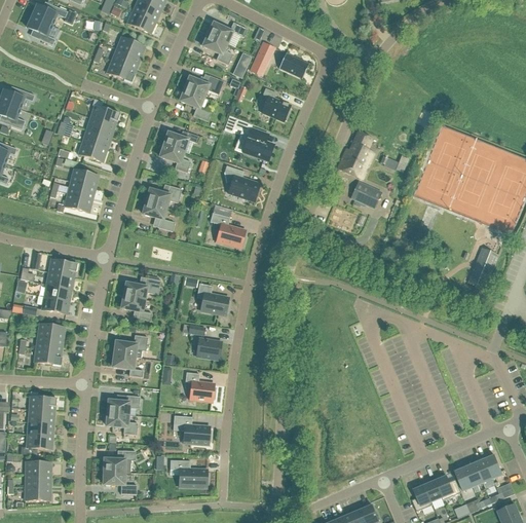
[(138,0),(133,10),(156,22),(161,10),(140,0),(138,0)]
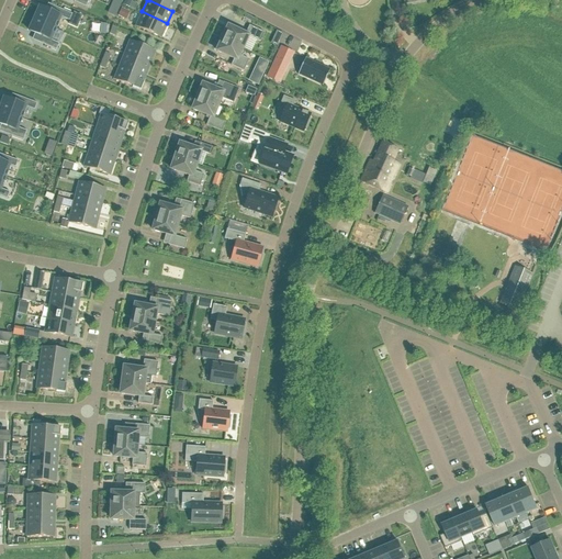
[(149,0),(172,11),(177,0),(149,0)]
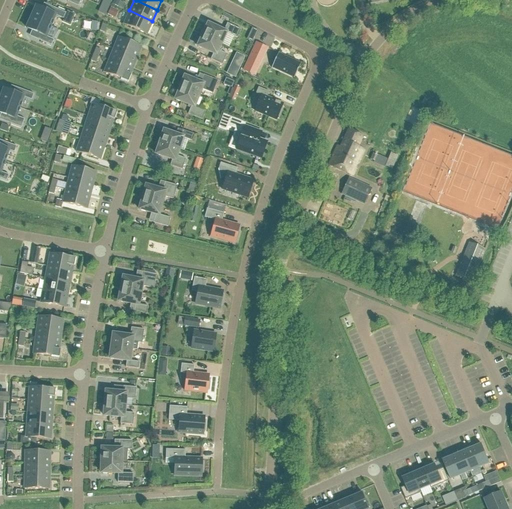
[(55,13),(63,17),(62,19),(70,22),(75,12),(67,9),(66,11),(55,6),(52,11),(41,6),(36,4),(35,7),(34,7),(31,14),(32,14),(31,15),(50,23),(55,13)]
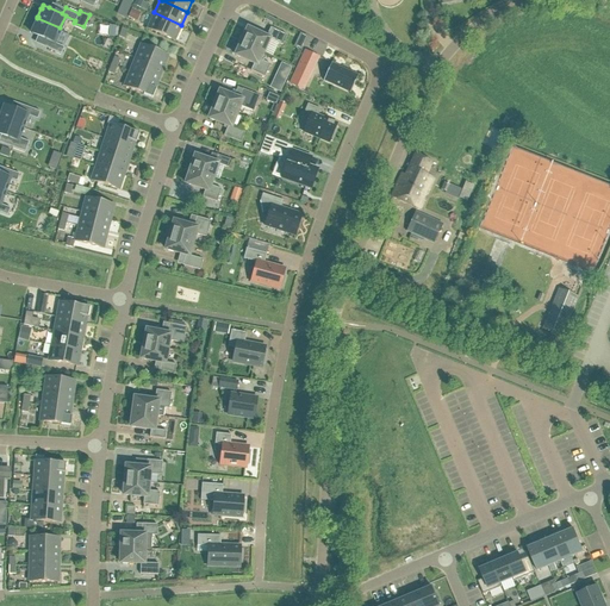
[(137,18),(141,10),(132,6),(128,14),(137,18)]
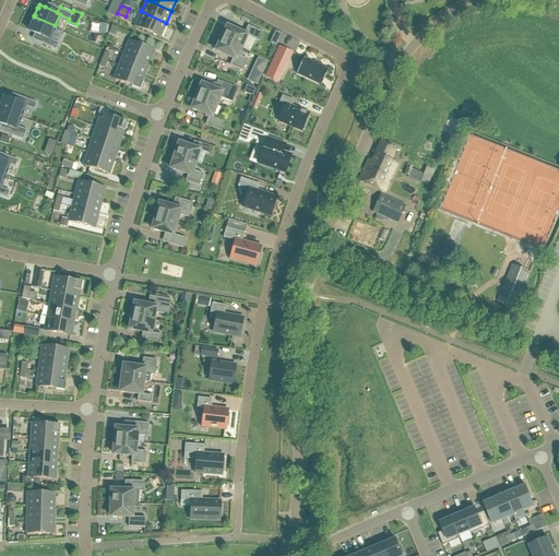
[(141,11),(135,23),(159,35),(166,23),(141,11)]
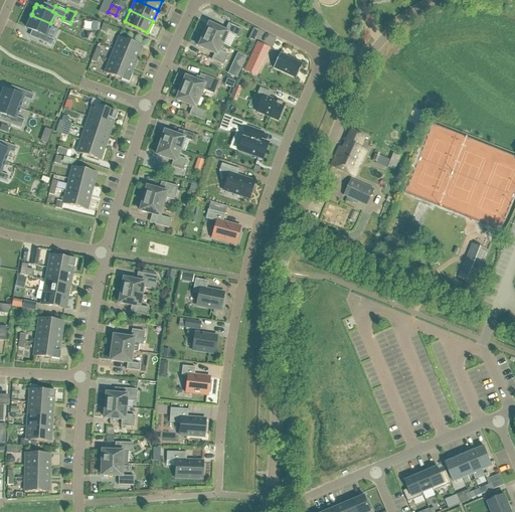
[(28,23),(27,25),(32,28),(43,33),(40,39),(52,44),(56,35),(47,31),(50,23),(31,15),(31,16),(30,15),(27,22),(28,23)]
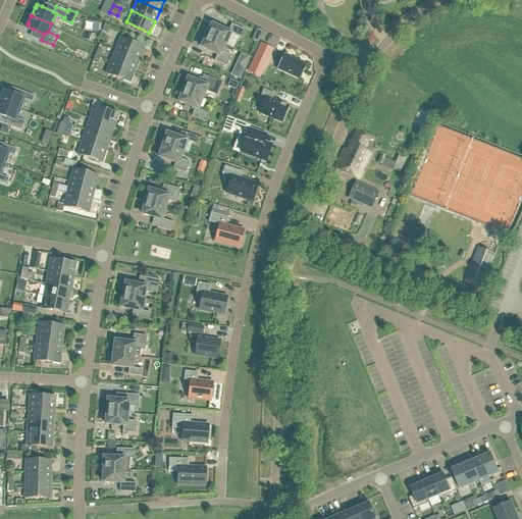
[(208,27),(205,33),(225,42),(230,31),(242,37),(246,28),(231,21),(227,30),(212,22),(210,28),(208,27)]
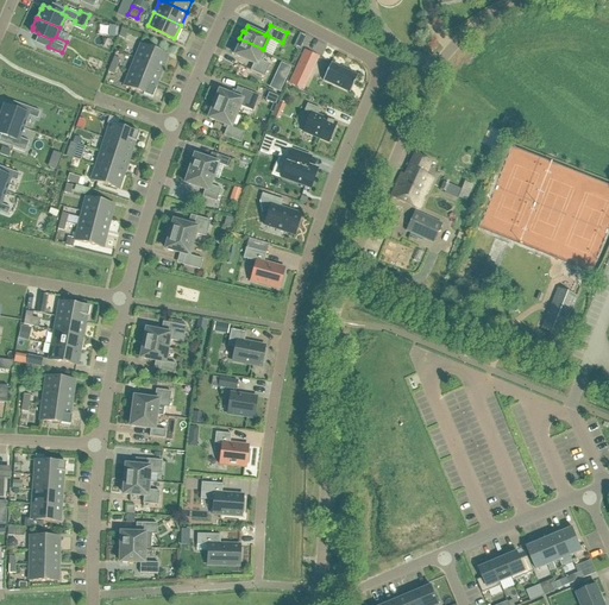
[(300,30),(296,36),(305,39),(307,33),(300,30)]
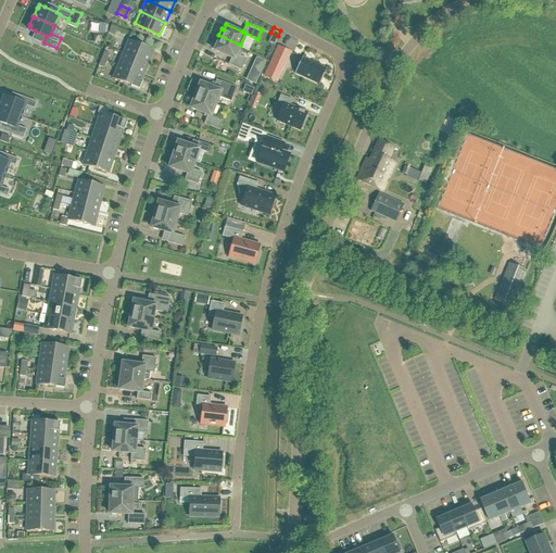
[(240,45),(218,35),(215,42),(217,42),(214,48),(231,55),(228,62),(241,67),(247,57),(237,52),(240,45)]
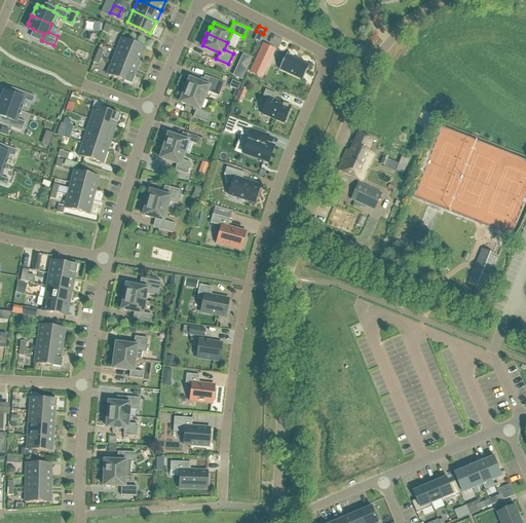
[(121,36),(116,48),(140,58),(145,46),(121,36)]
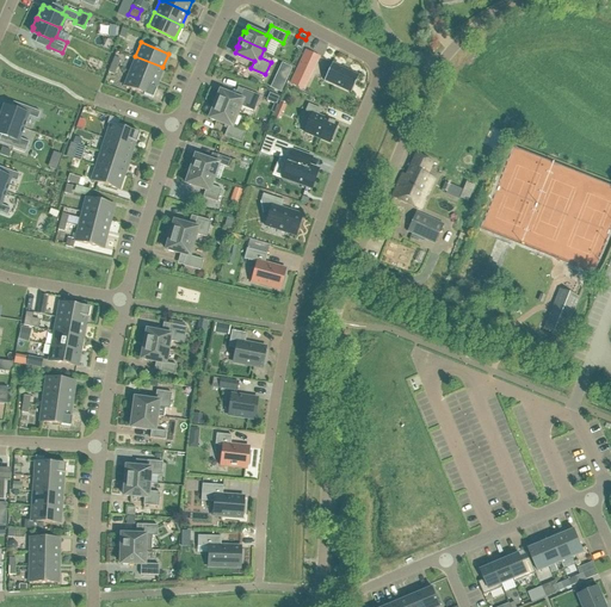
[(304,47),(294,73),(309,80),(320,54),(304,47)]
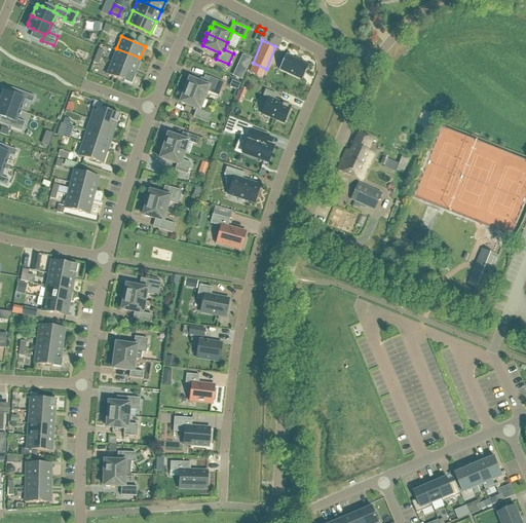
[(116,48),(112,60),(136,70),(140,58),(116,48)]
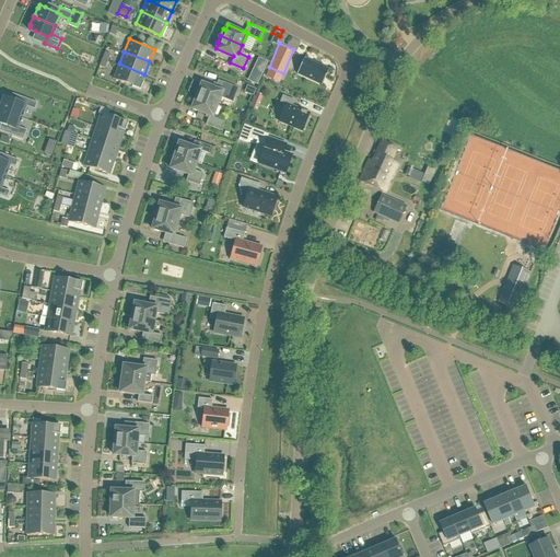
[(258,55),(252,68),(261,73),(268,60),(258,55)]
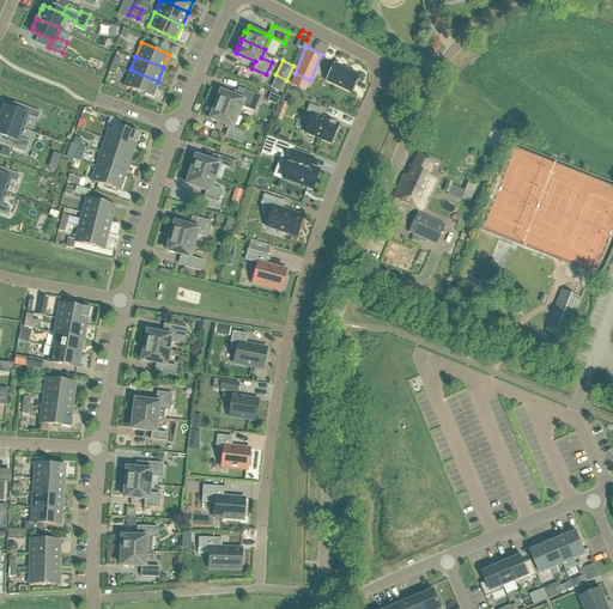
[(325,78),(352,91),(360,73),(333,61),(325,78)]
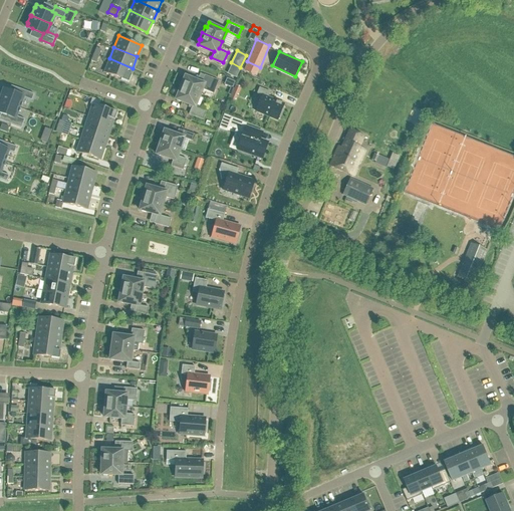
[(133,68),(109,58),(104,70),(120,76),(120,77),(129,80),(132,73),(131,72),(133,68)]
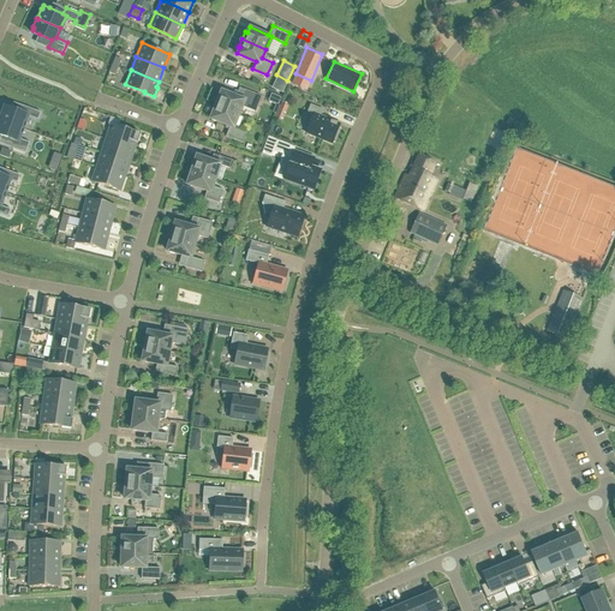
[(222,87),(216,102),(239,111),(242,105),(255,109),(261,94),(244,88),(242,95),(222,87)]
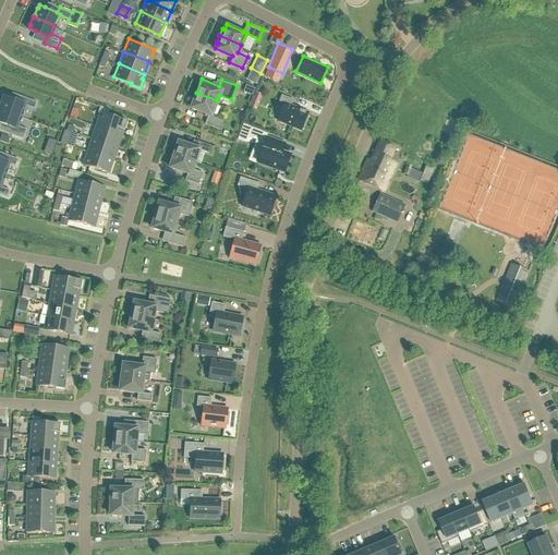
[(243,89),(250,93),(252,93),(255,86),(246,83),(243,89)]
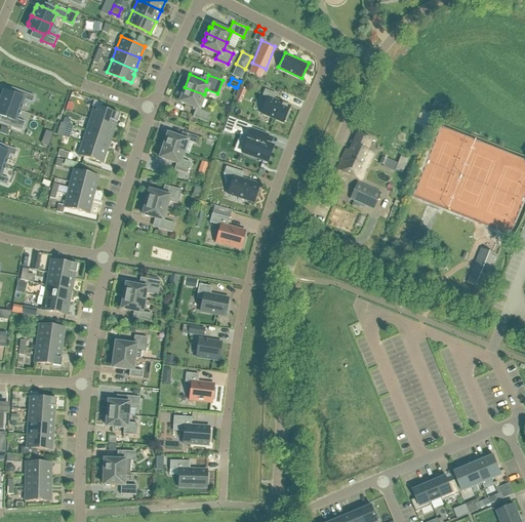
[(240,85),(237,92),(242,94),(243,94),(246,87),(240,85)]
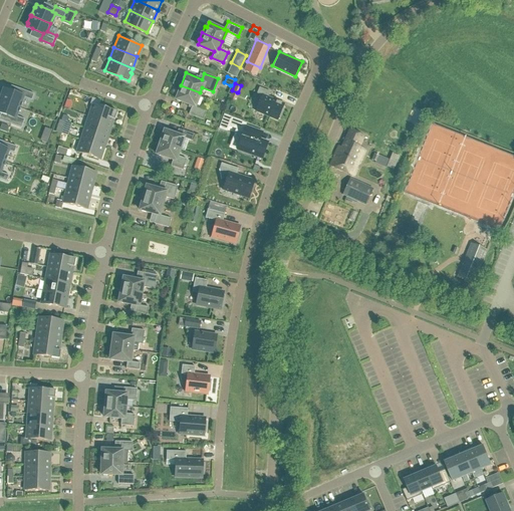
[(200,92),(181,85),(176,98),(192,104),(189,112),(203,117),(206,109),(195,104),(200,92)]
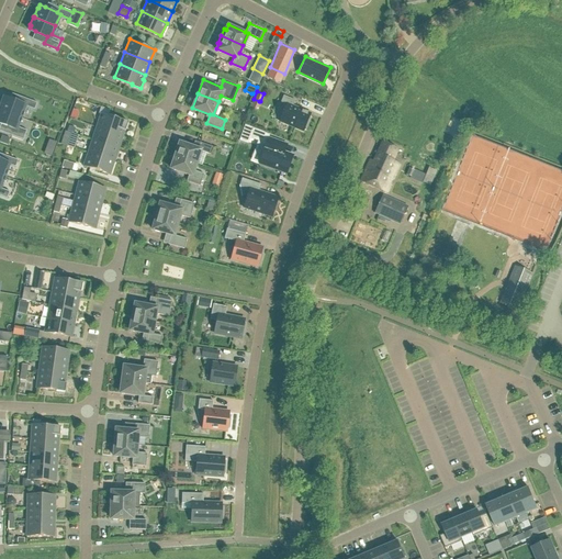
[(287,102),(280,119),(303,129),(305,124),(306,125),(310,116),(308,116),(310,112),(292,104),(295,98),(283,93),(280,100),(287,102)]
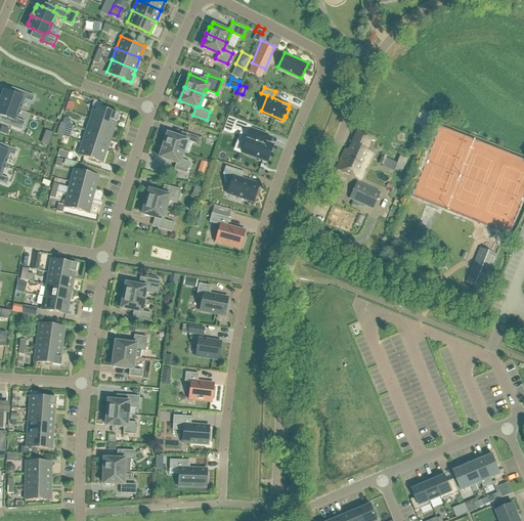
[(0,91),(0,100),(20,109),(25,100),(31,102),(34,93),(22,88),(19,94),(2,88),(1,92),(0,91)]
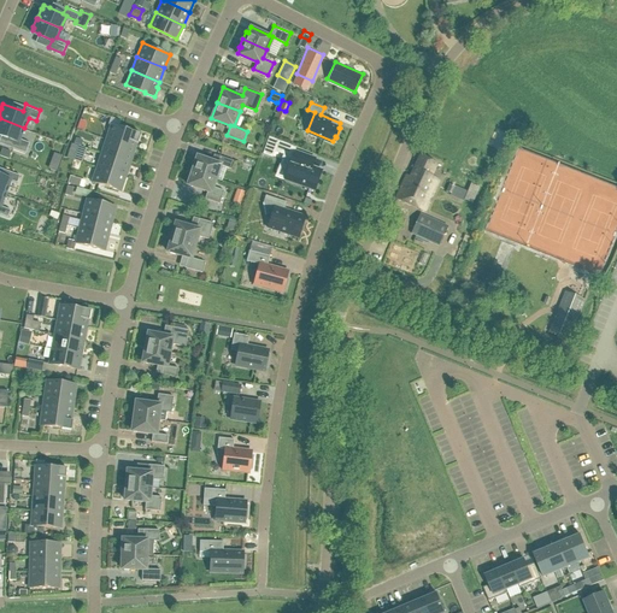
[(106,137),(134,147),(136,141),(137,141),(141,131),(131,129),(131,130),(118,125),(121,118),(111,115),(109,122),(111,123),(106,137)]
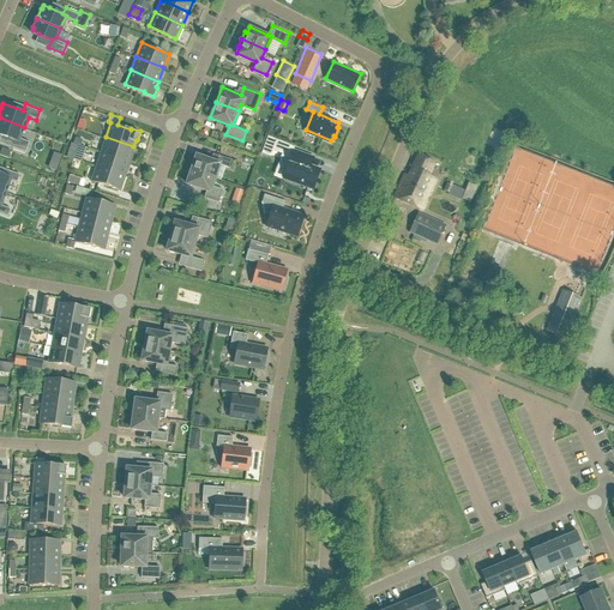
[(0,133),(12,139),(10,145),(24,151),(29,139),(20,137),(24,127),(0,118),(0,133)]
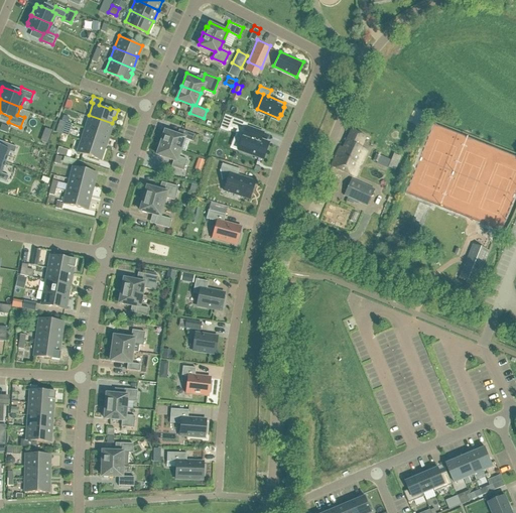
[(89,115),(85,127),(109,134),(112,123),(89,115)]
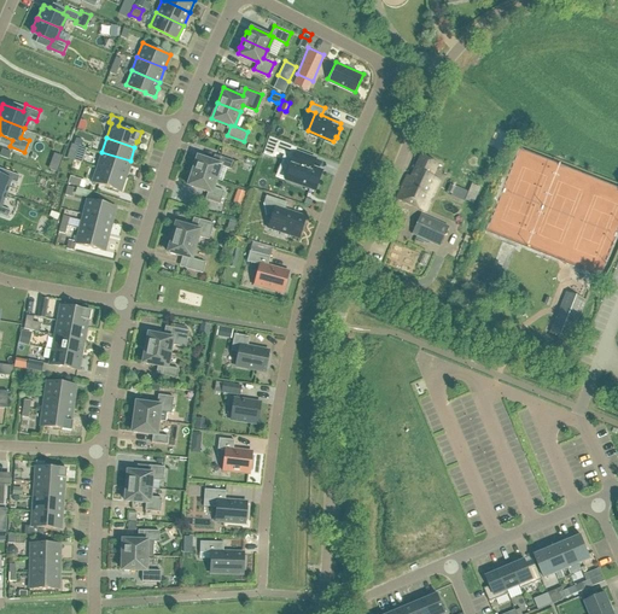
[(73,157),(77,144),(71,141),(66,155),(73,157)]
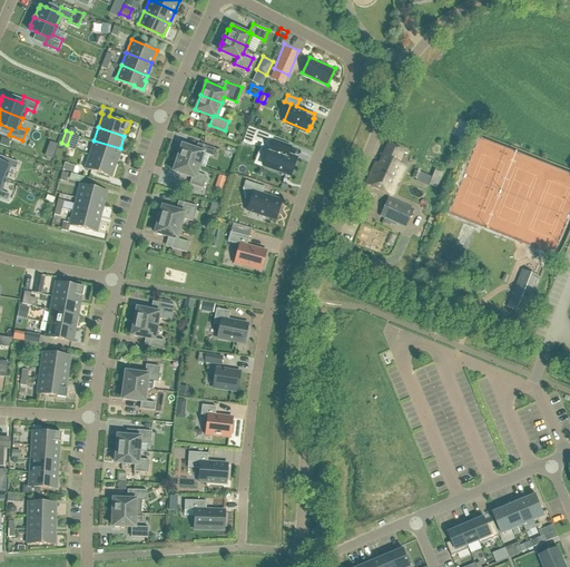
[(263,164),(291,174),(297,155),(284,150),(287,143),(272,137),(263,164)]
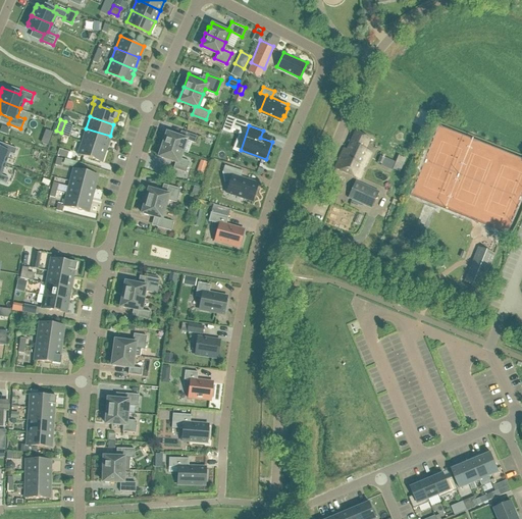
[(86,128),(82,140),(106,148),(110,136),(86,128)]
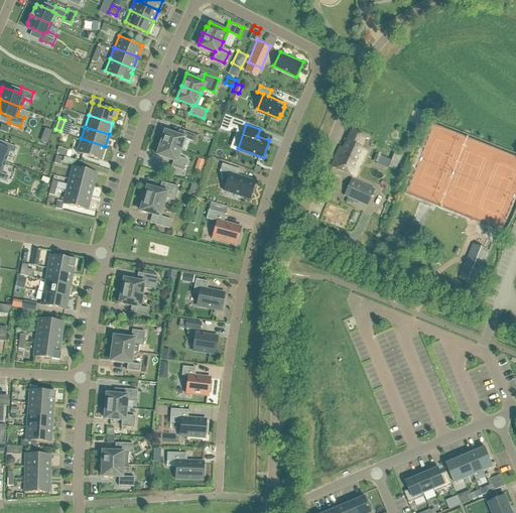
[(366,148),(360,145),(365,135),(351,128),(343,146),(340,145),(331,164),(355,174),(366,148)]
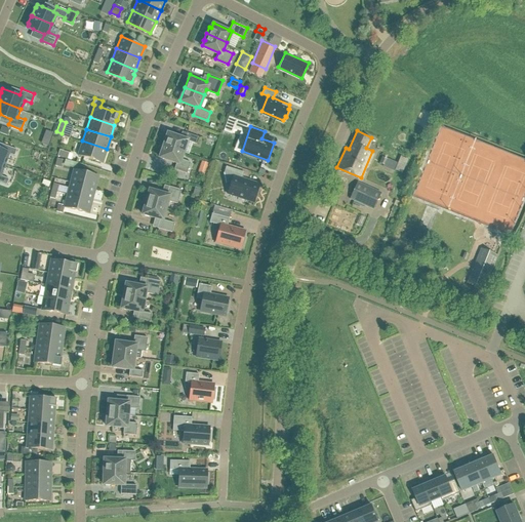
[(168,131),(164,144),(184,151),(187,138),(197,142),(199,135),(187,131),(185,137),(168,131)]
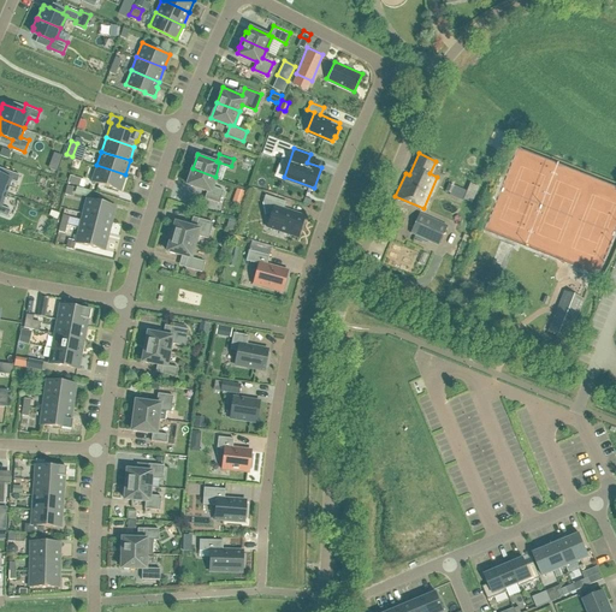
[(96,165),(92,179),(120,189),(125,174),(96,165)]
